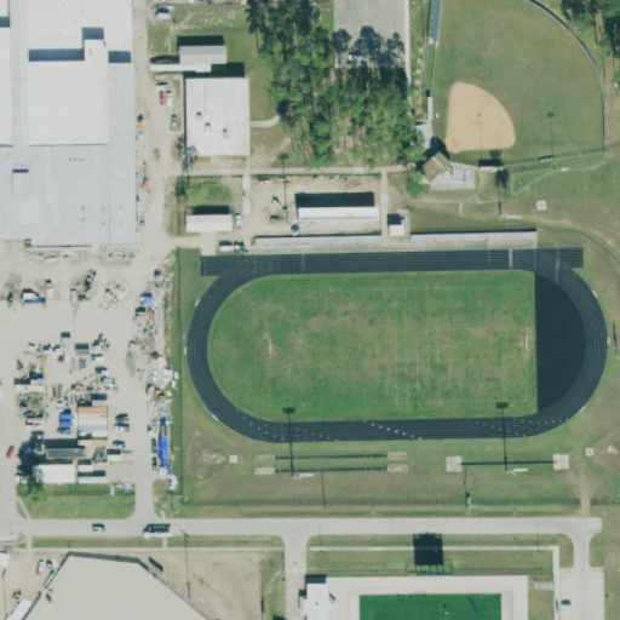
[(0,0),(127,0),(127,61),(101,61),(102,143),(21,144),(22,161),(7,161),(6,145),(0,145),(0,0)]
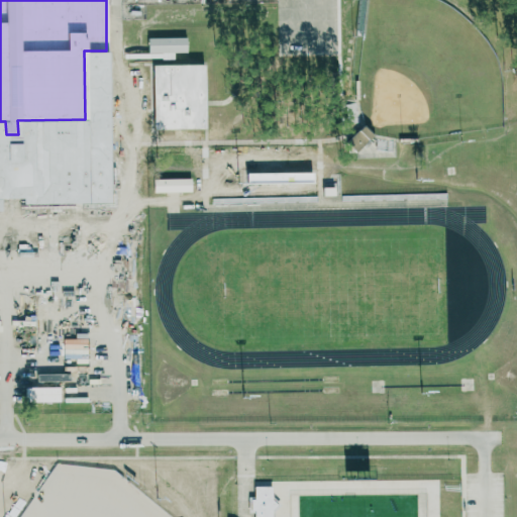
[(149,37),(187,37),(187,52),(149,52),(149,37)]
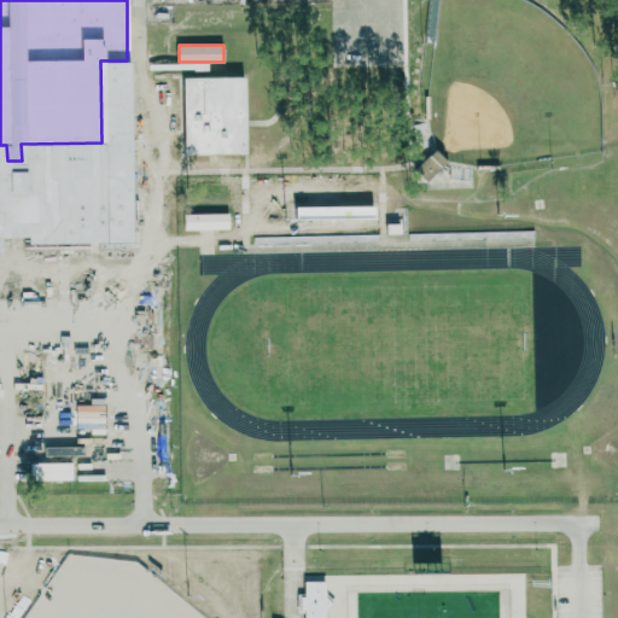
[(185,153),(184,79),(243,77),(244,152),(185,153)]
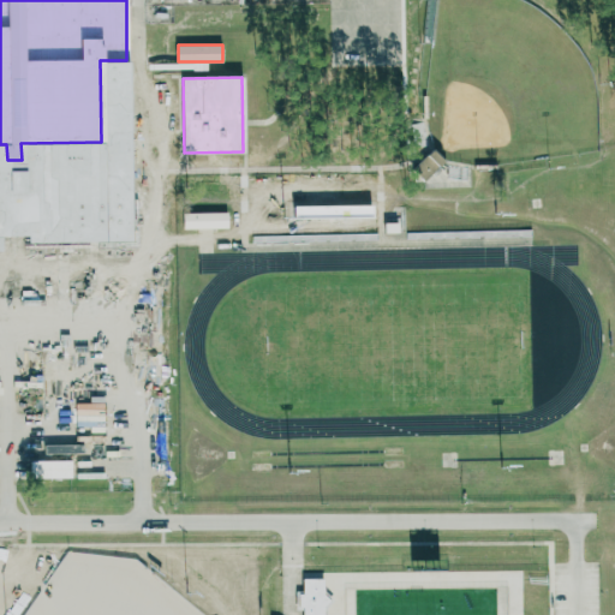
[(411,169),(423,180),(441,161),(429,150),(411,169)]
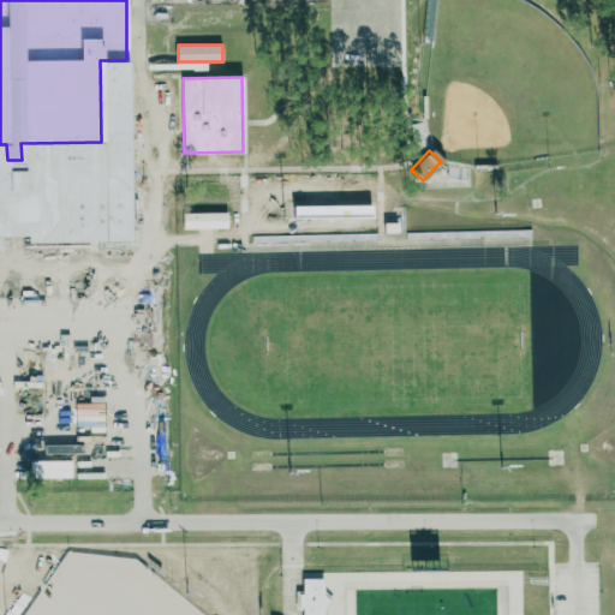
[(227,213),(227,226),(184,227),(184,213),(227,213)]
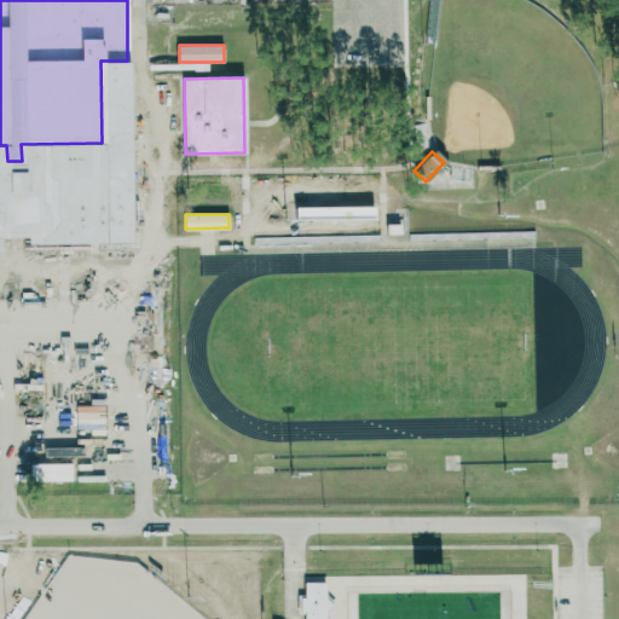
[(305,582),(324,582),(325,597),(331,603),(325,609),(325,618),(305,618),(305,611),(300,611),(300,596),(304,596),(304,582),(305,582)]
